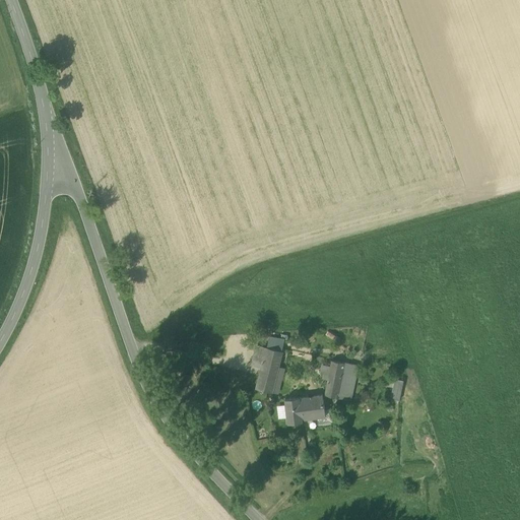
[(340,338),(328,330),(325,334),(337,342),(340,338)]
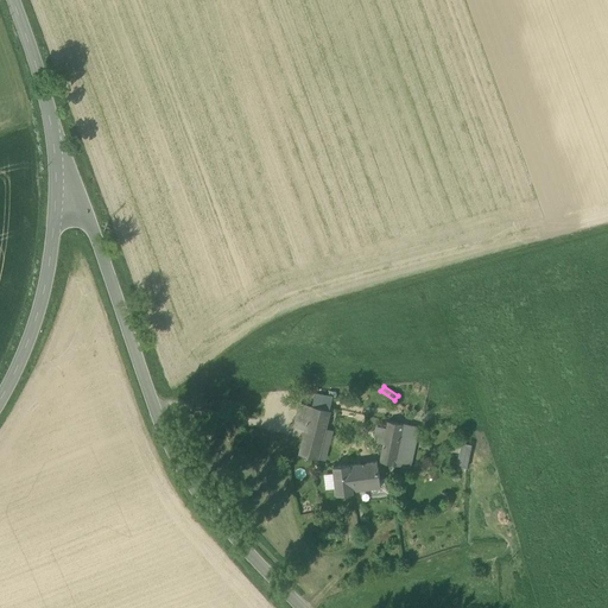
[(312,407),(311,409),(329,411),(334,396),(315,393),(312,407)]
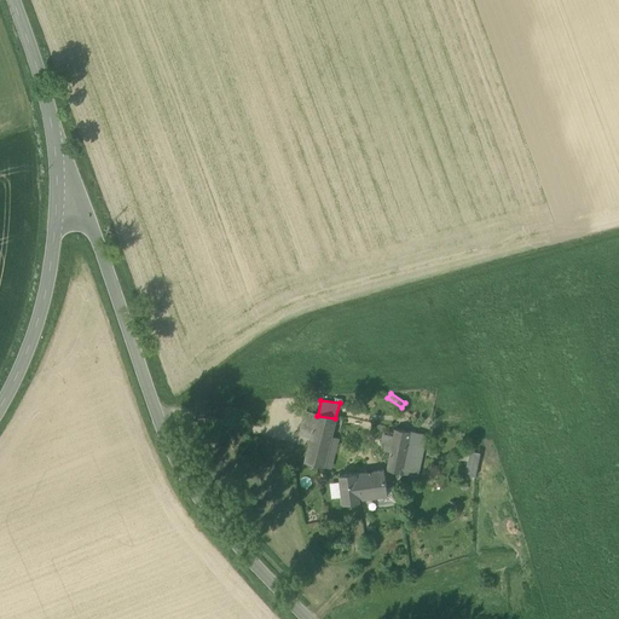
[(299,435),(311,438),(317,416),(318,415),(304,411),(299,435)]
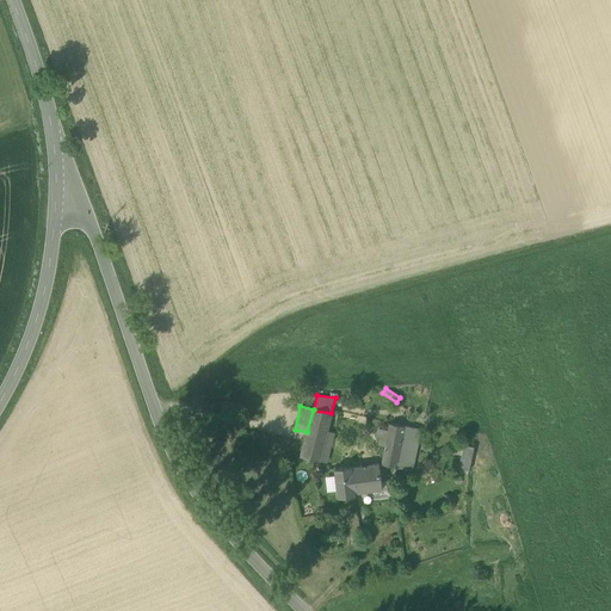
[(307,433),(325,437),(327,431),(331,413),(313,411),(307,432),(307,433)]
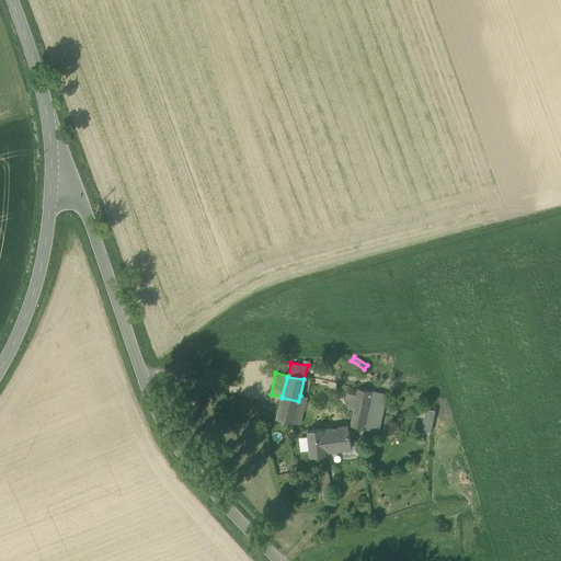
[(364,430),(378,432),(386,393),(371,391),(358,389),(356,397),(354,409),(351,425),(351,426),(364,428),(364,430)]
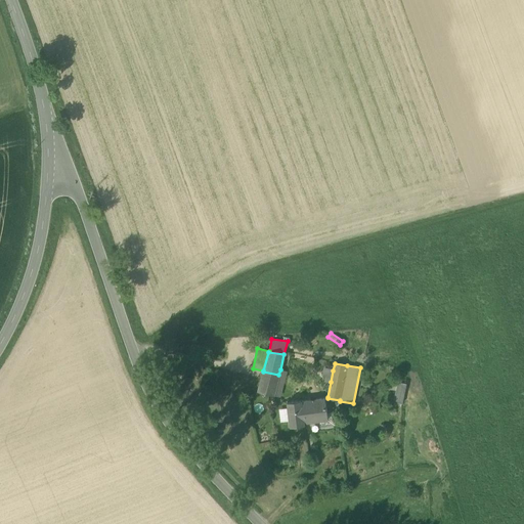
[(325,381),(331,382),(333,370),(325,368),(324,376),(326,376),(325,381)]
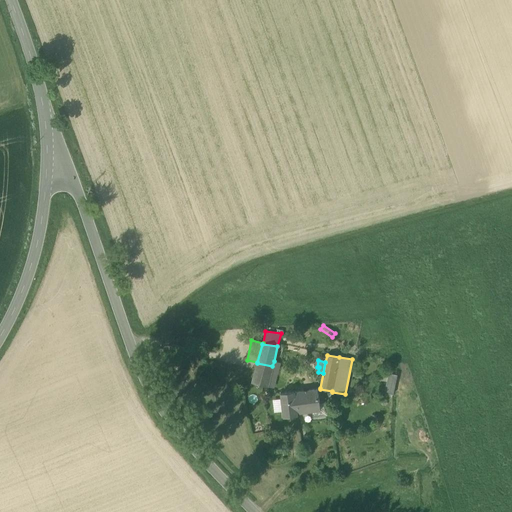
[(280,363),(274,361),(272,366),(270,374),(266,386),(274,388),(280,363)]
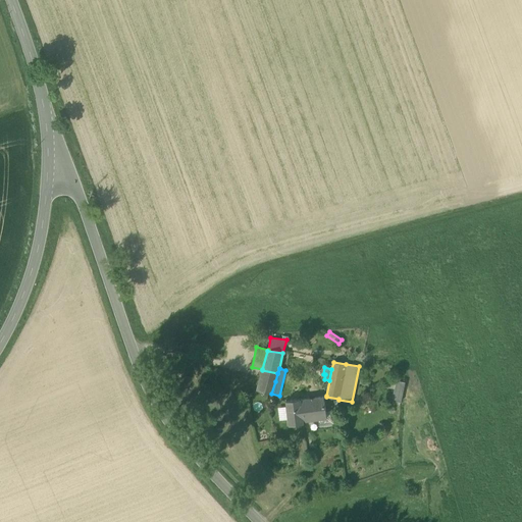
[(277,373),(262,370),(260,378),(275,381),(277,373)]
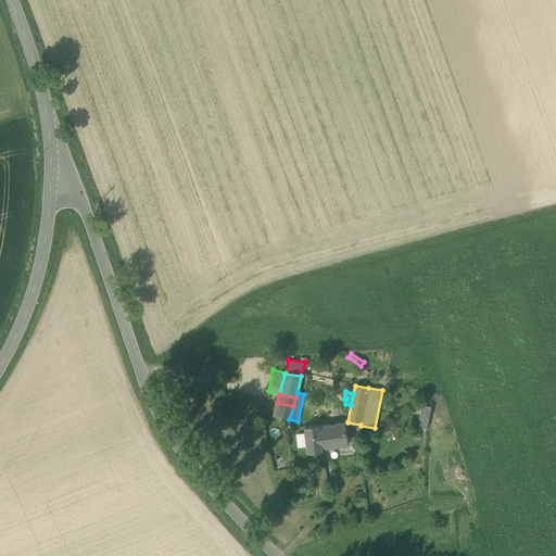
[(274,416),(289,419),(293,406),(277,403),(274,416)]
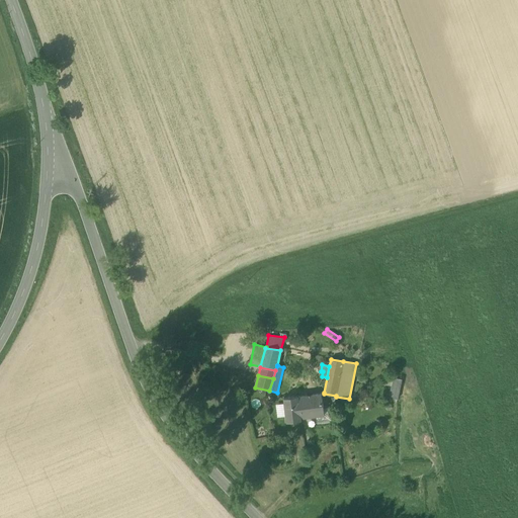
[(389,398),(397,400),(401,379),(394,377),(389,398)]
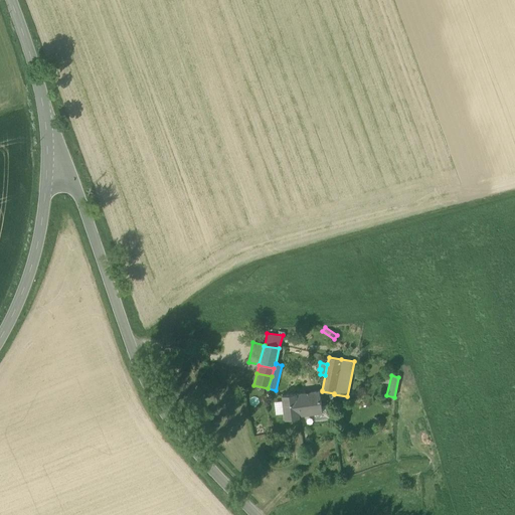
[(299,415),(314,413),(323,412),(322,405),(320,391),(297,394),(297,393),(283,395),(283,401),(285,413),(286,419),(300,417),(299,415)]
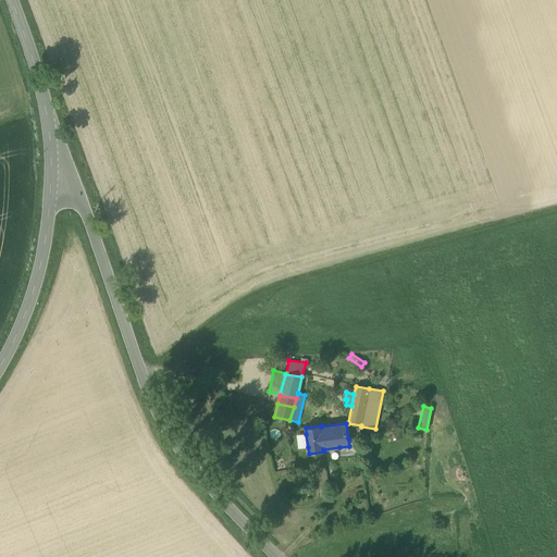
[(308,447),(306,434),(296,435),(298,448),(308,447)]
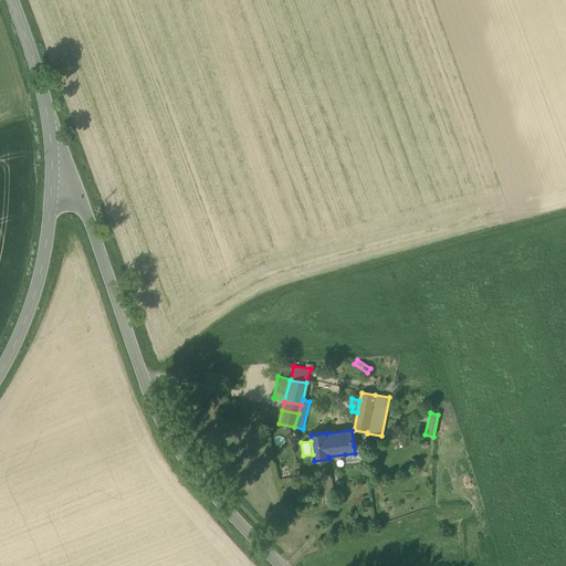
[(360,444),(354,446),(355,453),(345,454),(346,462),(363,460),(360,444)]
